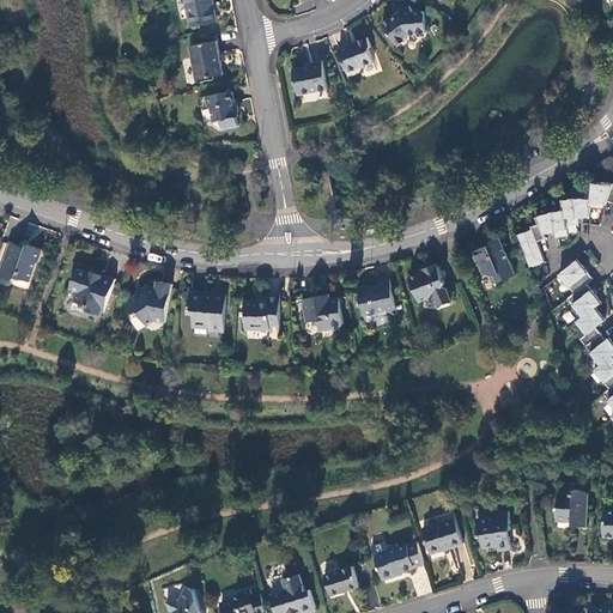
[(212,0),(184,0),(190,26),(216,22),(212,4),(213,4),(212,0)]
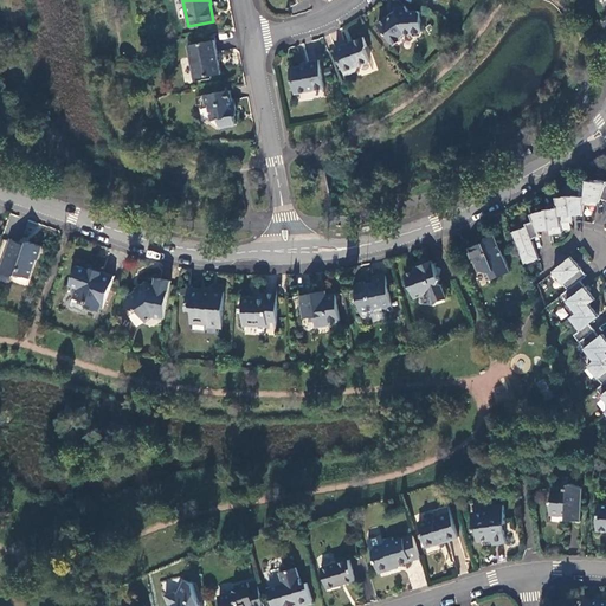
[(378,24),(393,45),(401,38),(400,37),(405,32),(411,33),(413,36),(420,36),(423,31),(420,13),(417,11),(407,11),(404,6),(397,6),(397,12),(394,12),(378,24)]
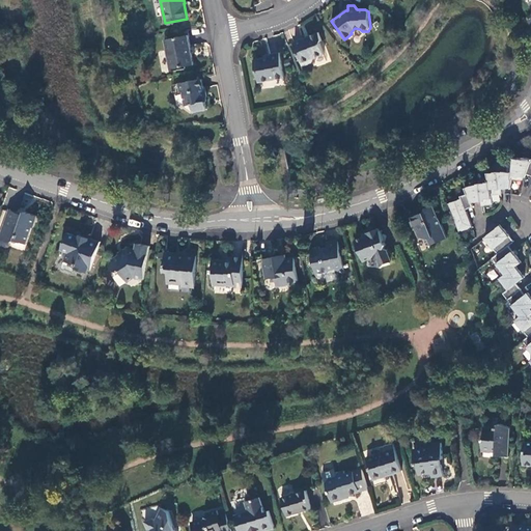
[(292,42),(302,65),(311,61),(313,57),(324,53),(319,44),(322,40),(318,32),(308,35),(308,36),(303,38),(302,37),(292,42)]
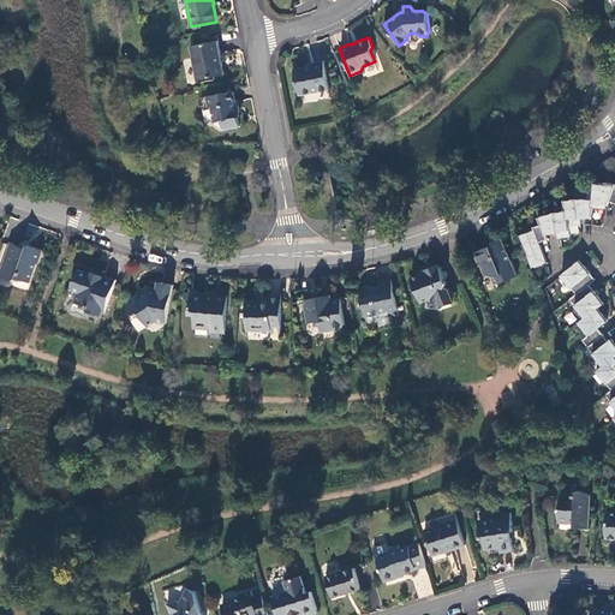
[(218,41),(190,46),(197,79),(224,75),(218,41)]
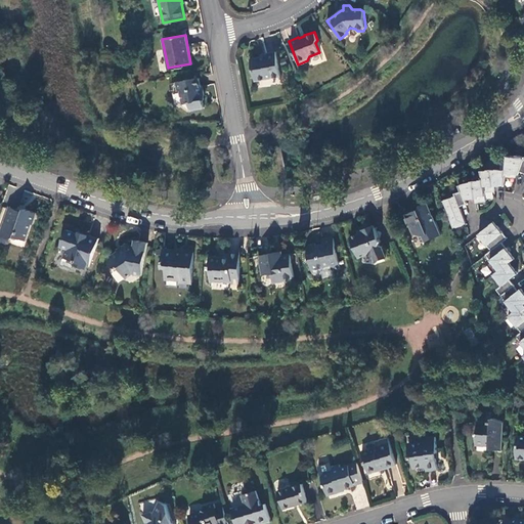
[(279,73),(275,51),(266,53),(266,55),(251,58),(255,81),(270,78),(271,75),(279,73)]
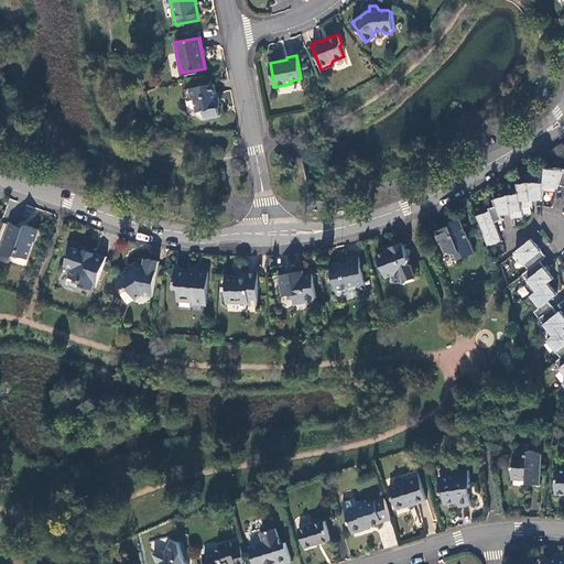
[(213,84),(188,88),(191,98),(193,98),(197,111),(203,110),(205,119),(219,116),(218,107),(219,107),(216,93),(215,93),(213,84)]
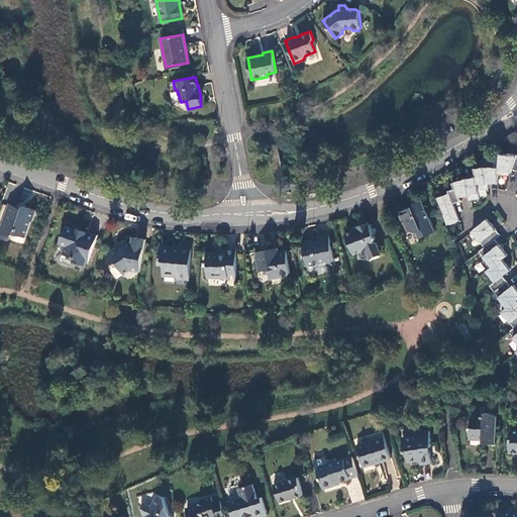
[(512,170),(516,171),(516,157),(516,156),(516,154),(509,153),(509,154),(500,153),(499,168),(498,175),(509,176),(510,169),(512,170)]
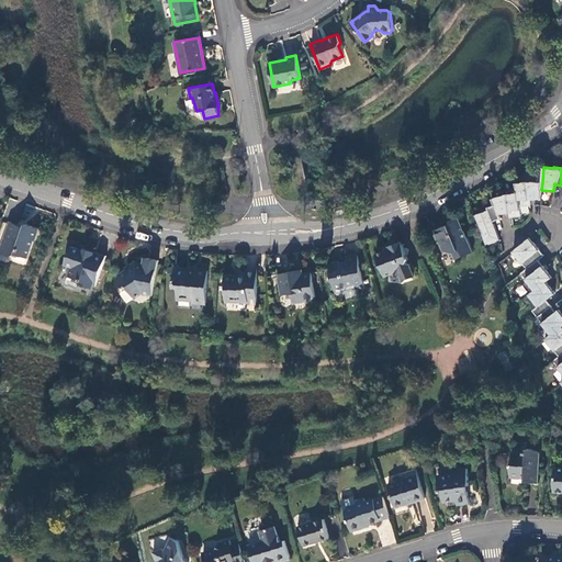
[(539,199),(539,200),(540,200),(541,190),(542,182),(527,181),(515,182),(517,192),(519,206),(530,205),(530,199),(539,199)]
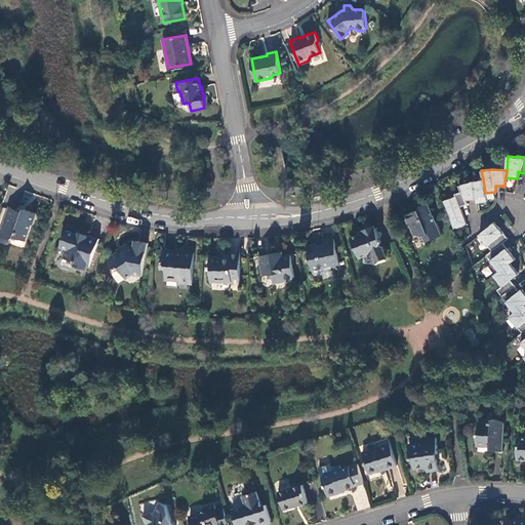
[(477,203),(486,202),(485,193),(483,179),(474,180),(459,186),(461,192),(465,200),(473,197),(475,197),(477,203)]
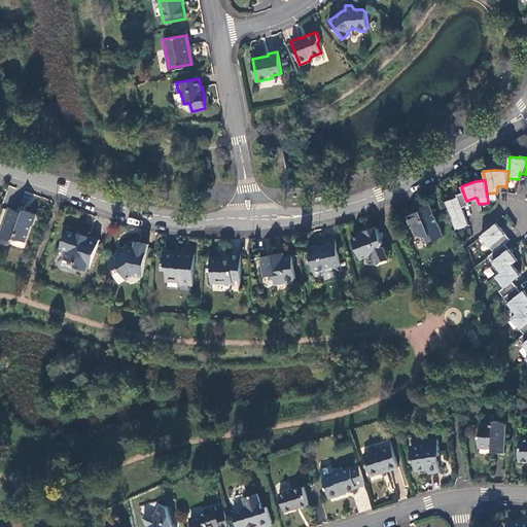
[(462,208),(467,206),(466,201),(463,192),(456,195),(457,198),(445,202),(455,230),(467,224),(462,208)]
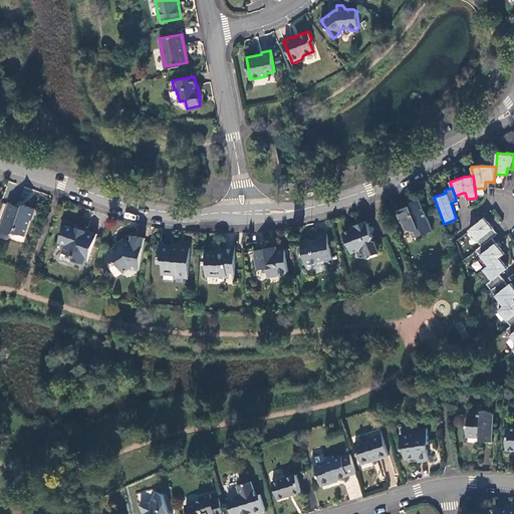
[(410,206),(397,211),(406,230),(414,231),(417,237),(432,231),(426,216),(426,217),(418,199),(412,202),(410,206)]
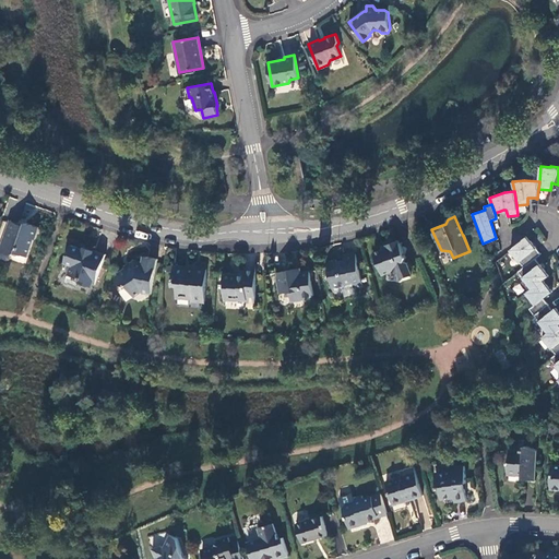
[(35,240),(38,228),(25,223),(25,226),(10,222),(0,248),(0,251),(9,256),(14,252),(27,257),(33,239),(35,240)]
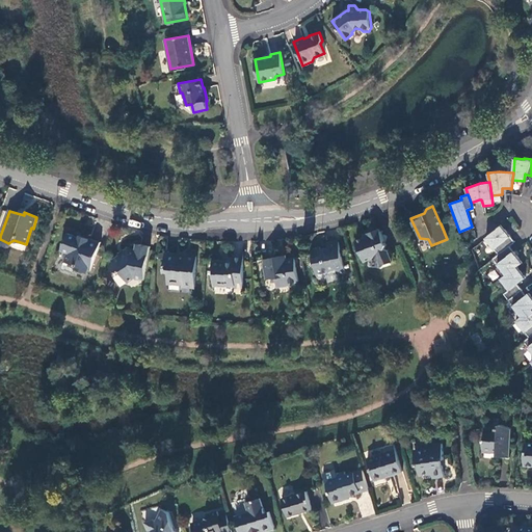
[(485,238),(499,256),(510,246),(514,242),(501,225),(485,238)]
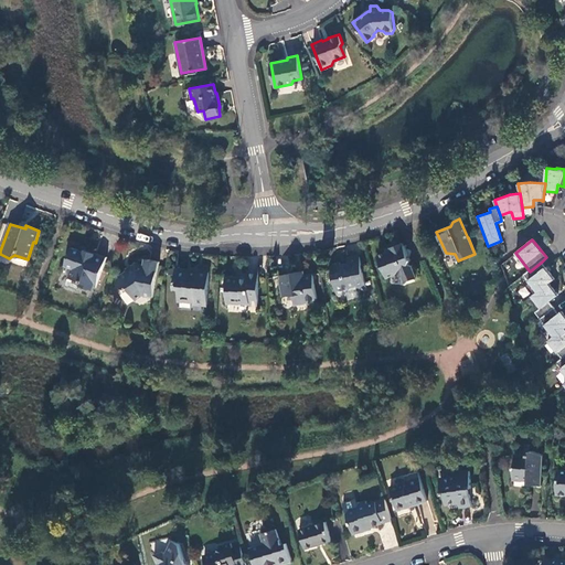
[(416,277),(403,243),(390,248),(392,252),(387,253),(386,252),(377,256),(386,278),(394,275),(403,278),(404,283),(416,277)]
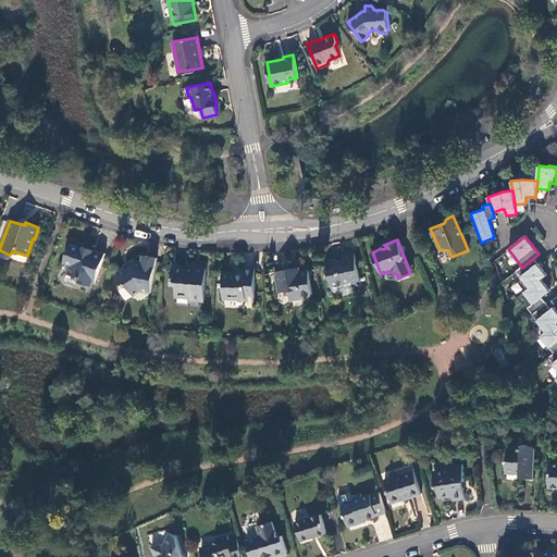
[(95,283),(104,254),(95,249),(94,251),(88,249),(86,250),(83,249),(83,248),(70,244),(64,262),(71,264),(67,274),(79,277),(78,282),(91,286),(94,283),(95,283)]
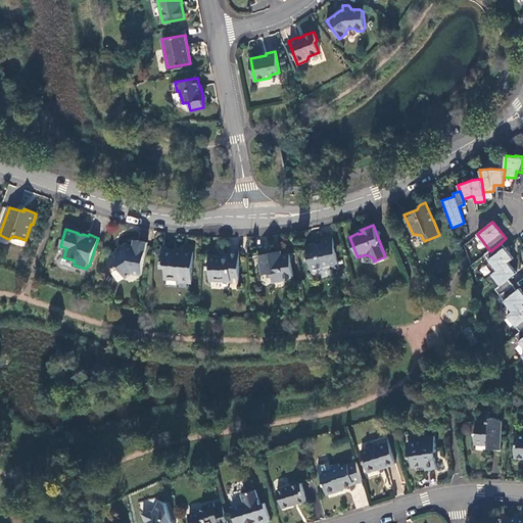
[(338,267),(332,238),(321,240),(322,244),(315,246),(314,242),(305,244),(311,269),(329,266),(331,269),(338,267)]
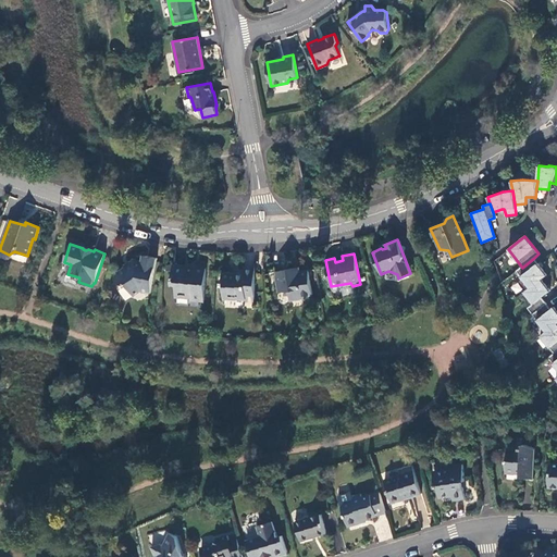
[(150,293),(157,259),(144,256),(143,261),(138,261),(134,263),(133,267),(130,269),(126,268),(119,272),(116,283),(126,286),(134,296),(141,291),(150,293)]
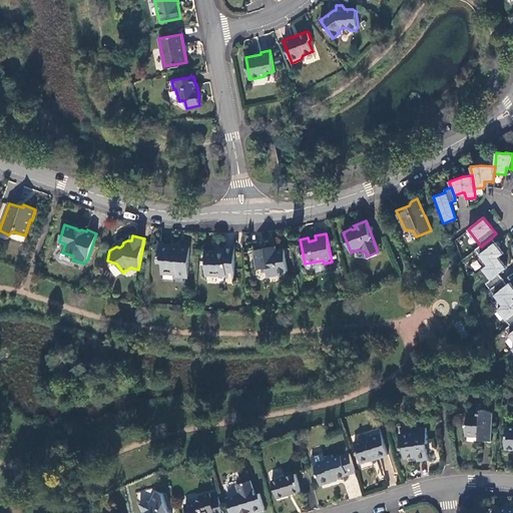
[(476,249),(488,266),(498,258),(504,253),(492,237),(481,246),(479,246),(476,249)]
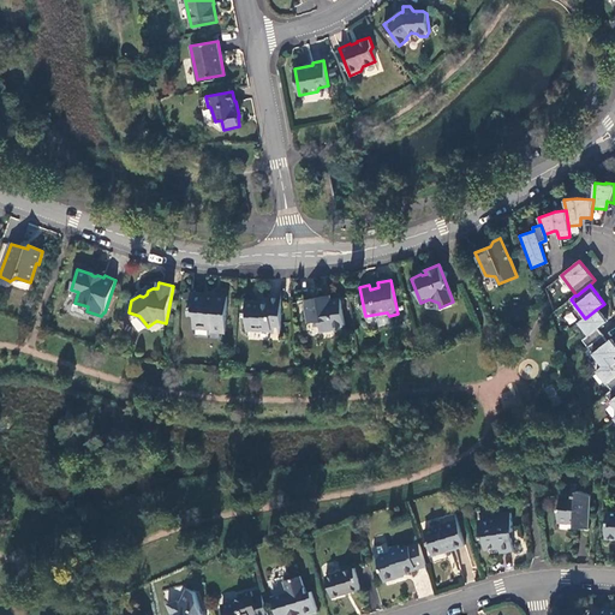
[(226,332),(228,296),(216,294),(216,297),(208,297),(208,294),(191,294),(190,314),(195,314),(195,326),(210,327),(210,330),(226,332)]
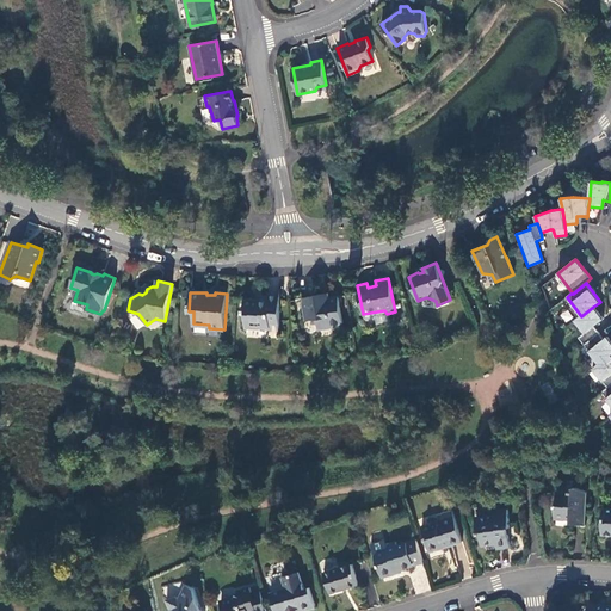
[(279,332),(279,294),(267,294),(267,301),(259,301),(259,300),(244,300),(244,310),(242,310),(242,314),(245,314),(246,328),(269,329),(269,332),(271,332),(271,325),(277,325),(277,332),(279,332)]
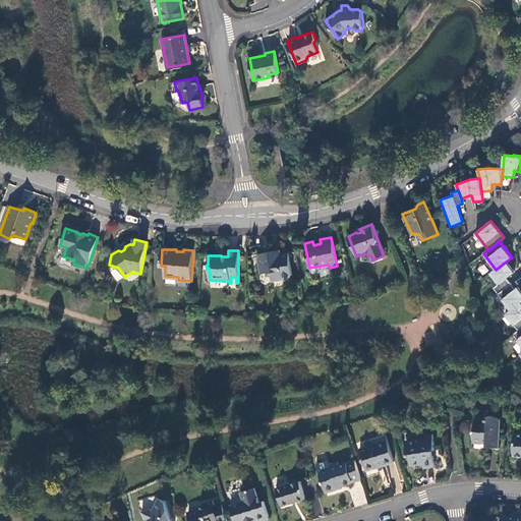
[(292,275),(288,253),(275,255),(275,251),(268,252),(268,253),(257,255),(261,274),(270,273),(272,281),(284,279),(284,277),(292,275)]
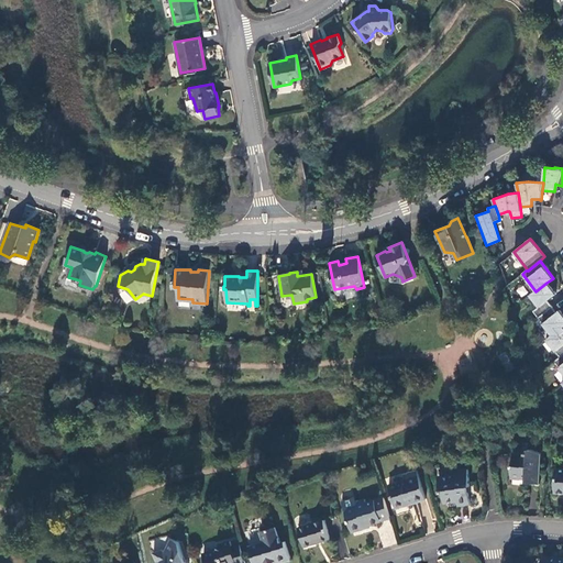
[(533,312),(538,318),(551,307),(548,301),(556,295),(547,283),(536,291),(530,296),(539,307),(533,312)]
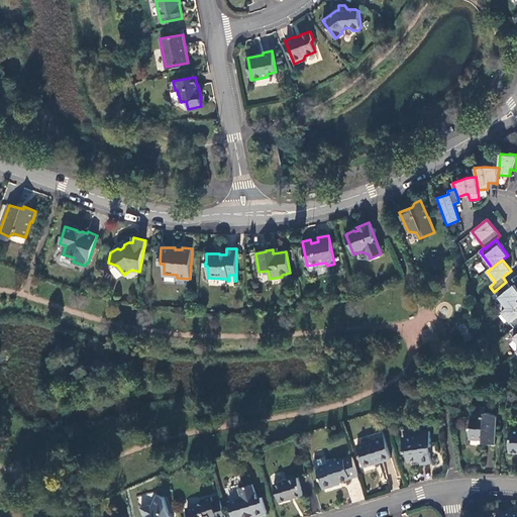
[(474,266),(478,273),(485,269),(481,262),(474,266)]
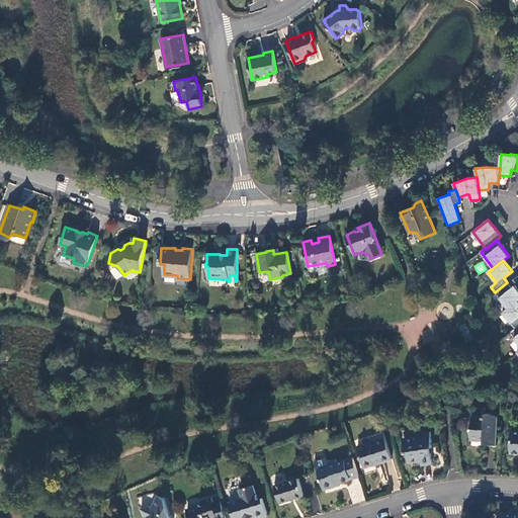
[(495,292),(507,309),(517,300),(517,290),(515,286),(512,288),(507,282),(495,292)]
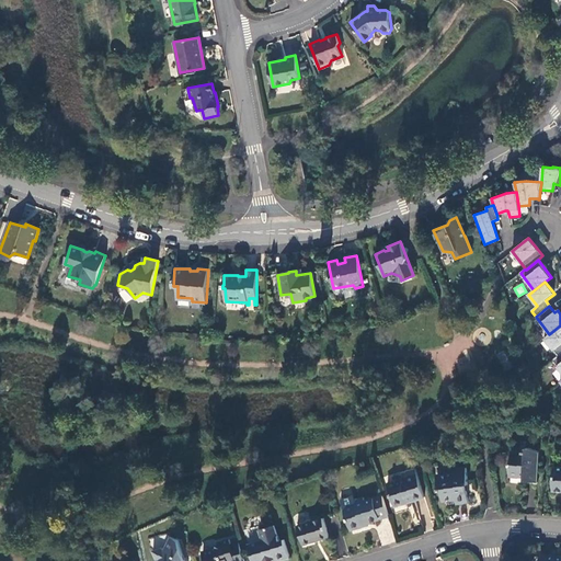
[(544,339),(558,356),(560,353),(560,325),(549,334),(544,339)]
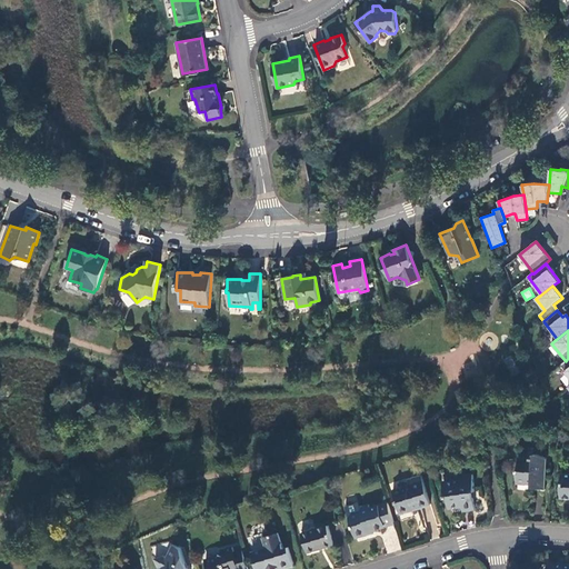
[(482,348),(485,350),(488,351),(490,351),(491,351),(495,350),(496,349),(498,347),(499,345),(499,343),(499,338),(496,335),(495,333),(492,332),(489,332),(486,333),(483,335),(482,337),(480,340),(480,343),(481,346),(482,348)]
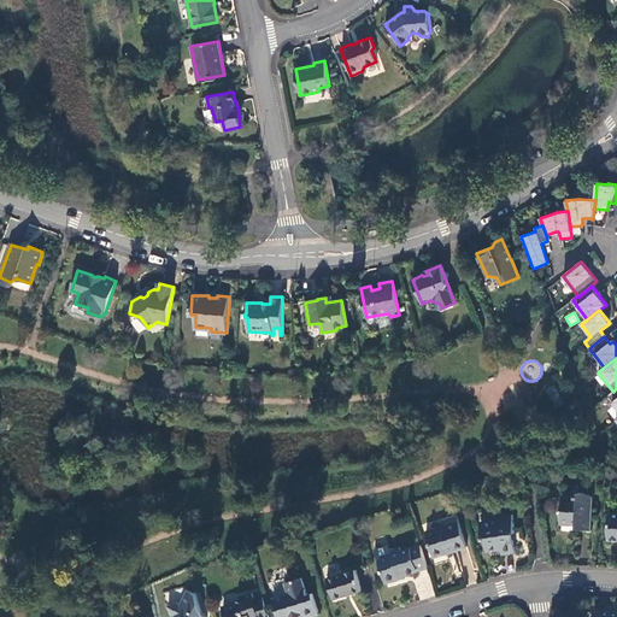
[(577,497),(563,497),(562,509),(560,509),(560,521),(576,523),(576,528),(587,528),(589,510),(592,510),(593,497),(583,492),(579,491),(577,497)]
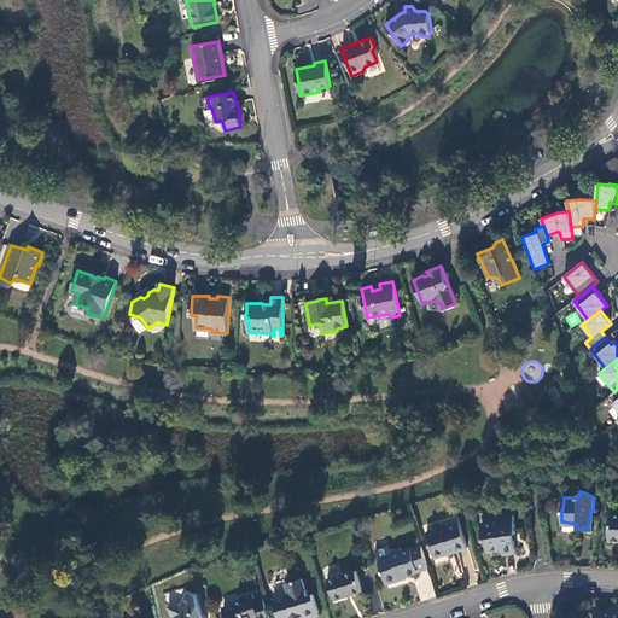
[(513,516),(490,519),(490,523),(482,524),(484,541),(487,541),(488,552),(502,549),(503,554),(516,552),(514,534),(517,534),(513,516)]
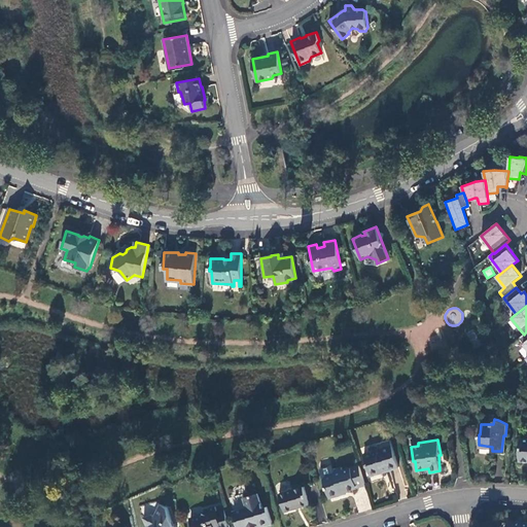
[(398,467),(390,441),(378,445),(380,451),(364,456),(371,476),(381,472),(383,471),(387,469),(388,470),(398,467)]
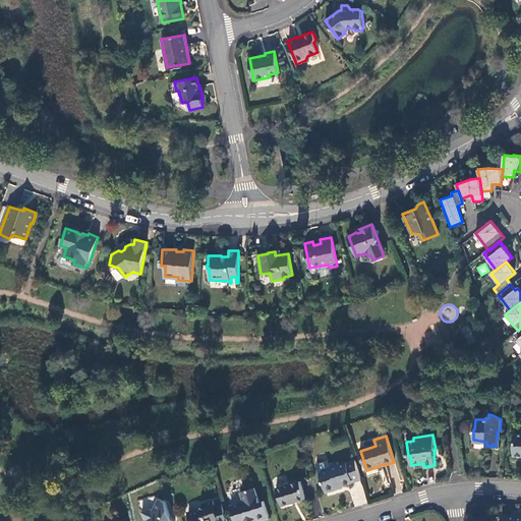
[(328,461),(315,464),(325,493),(337,489),(336,487),(360,479),(354,460),(338,465),(338,462),(330,465),(328,461)]
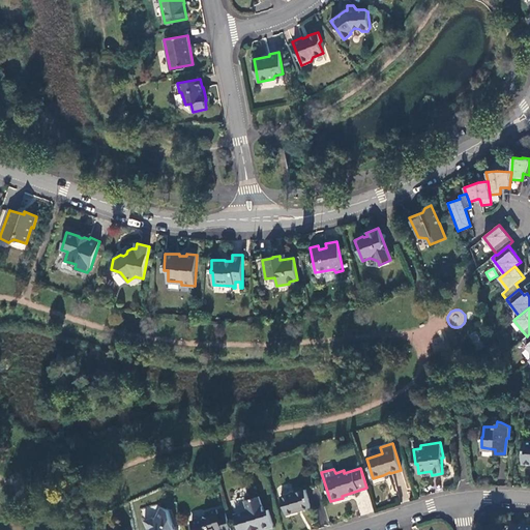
[(295,493),(281,497),(287,516),(311,507),(304,490),(300,488),(296,489),(295,493)]
